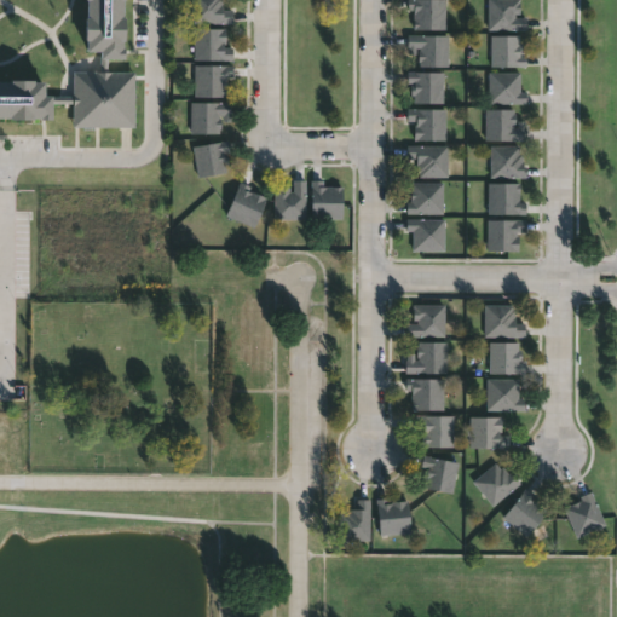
[(86,0),(125,0),(125,59),(101,59),(102,53),(86,53),(86,0)]
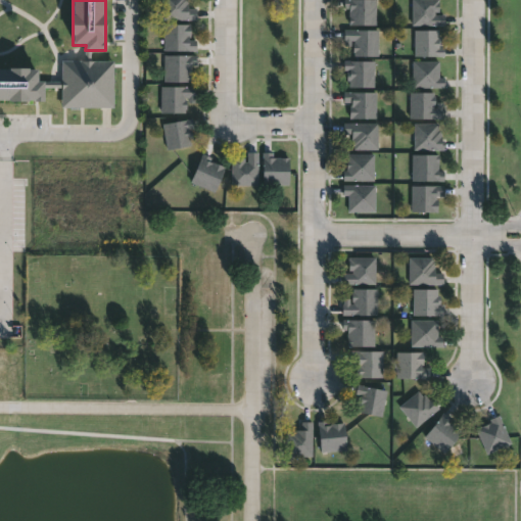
[(197,17),(197,21),(162,20),(162,0),(188,0),(188,9),(197,9),(197,17)]
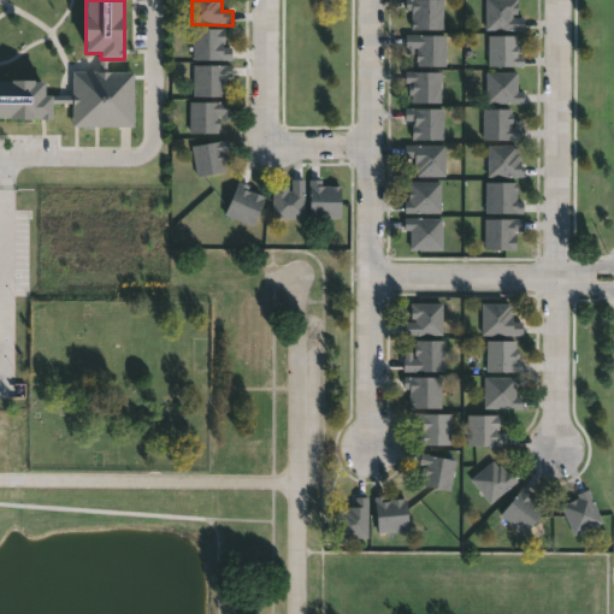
[(444,0),(443,31),(412,30),(413,11),(406,11),(406,0),(444,0)]
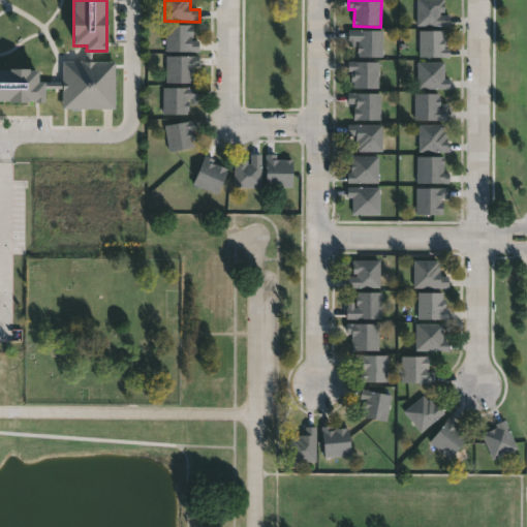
[(445,0),(445,13),(441,13),(441,17),(452,17),(452,28),(416,27),(417,0),(445,0)]
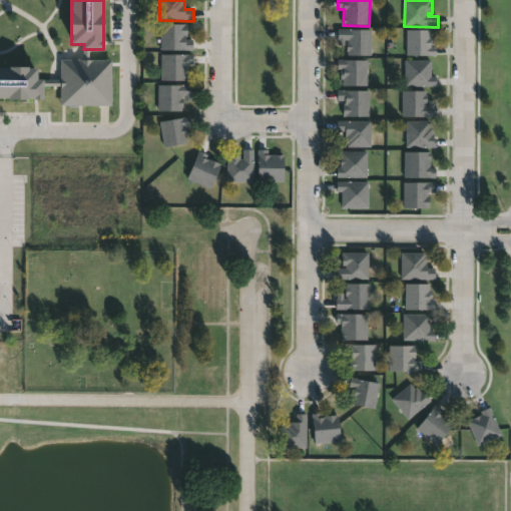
[(186,40),(193,40),(193,51),(161,51),(161,24),(188,25),(188,37),(186,37),(186,40)]
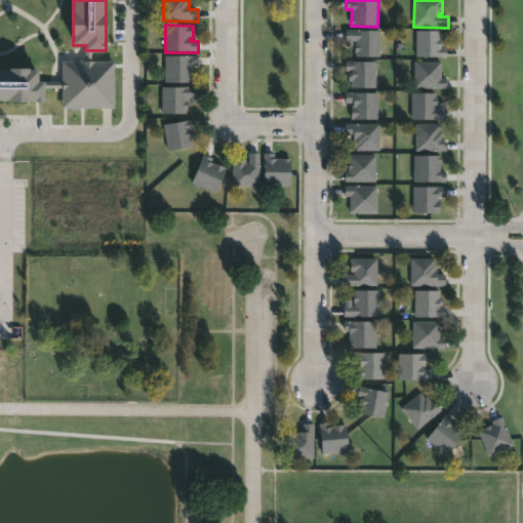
[(380,31),(380,57),(356,57),(356,53),(355,53),(355,44),(356,44),(356,42),(353,42),(353,47),(347,47),(347,42),(346,42),(346,31),(380,31)]
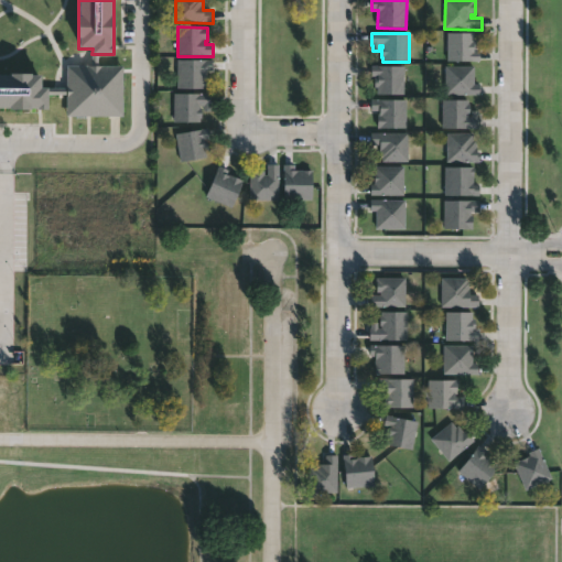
[(475,33),(475,40),(477,40),(477,50),(475,50),(475,52),(481,53),(481,63),(447,62),(449,33),(475,33)]
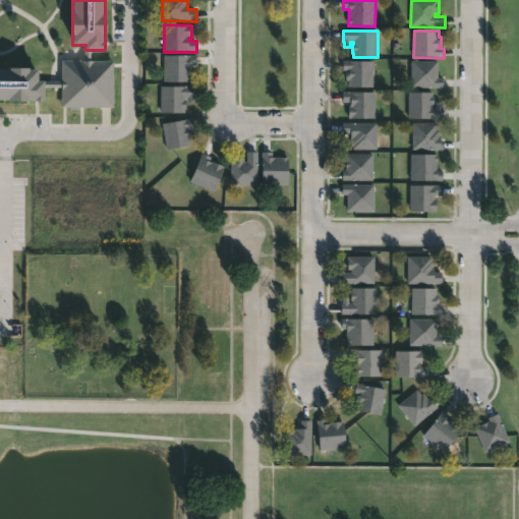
[(196,57),(196,66),(190,66),(190,82),(164,82),(164,62),(162,62),(162,58),(164,58),(164,56),(196,56),(196,57)]
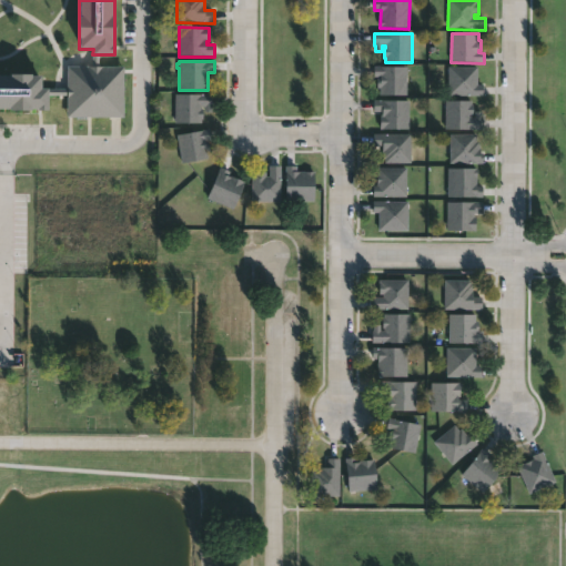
[(407,67),(407,95),(380,95),(381,90),(377,90),(377,79),(374,79),(374,67),(407,67)]
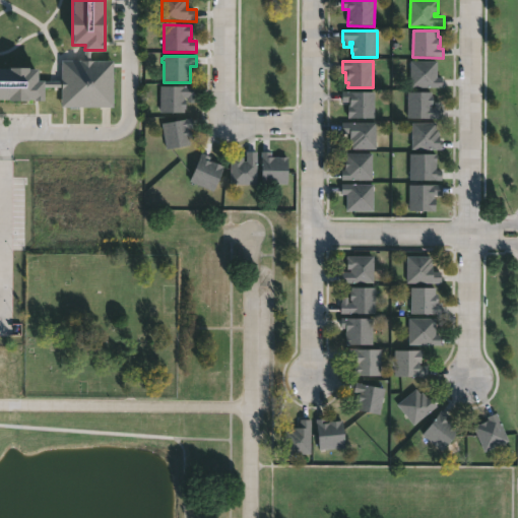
[(438,78),(442,78),(442,88),(410,88),(410,62),(438,62),(438,78)]
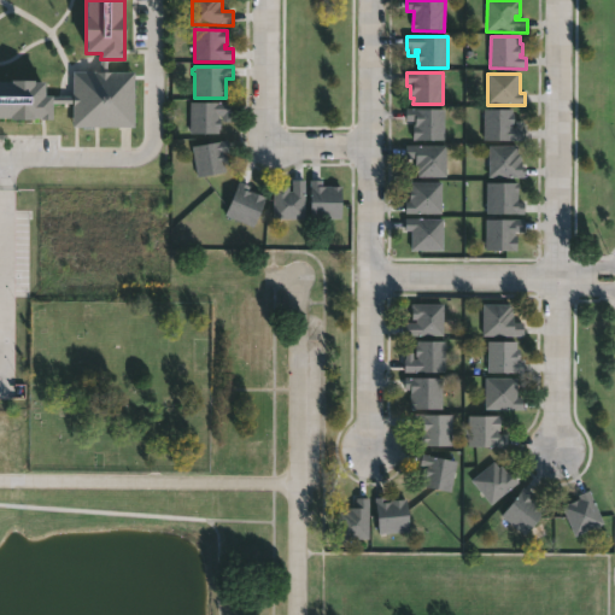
[(0,122),(57,123),(57,107),(76,107),(76,130),(138,130),(139,75),(76,75),(76,101),(48,101),(48,85),(0,85),(0,122)]
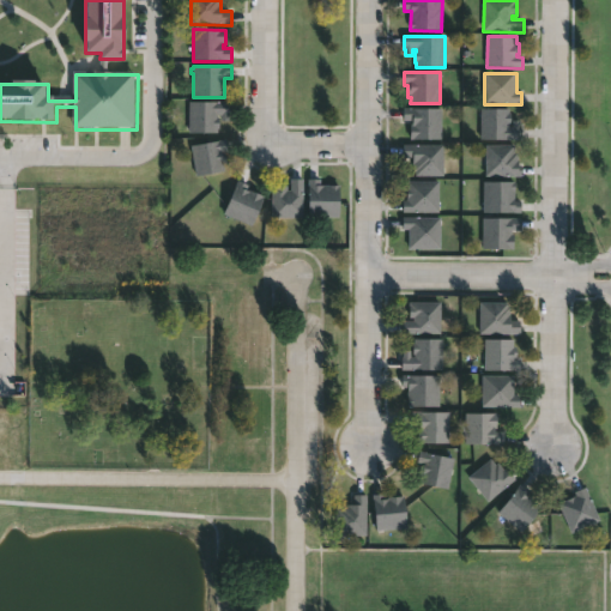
[(230,112),(230,115),(229,115),(229,122),(222,122),(223,115),(218,115),(218,119),(219,119),(218,134),(188,133),(189,102),(231,103),(230,112)]
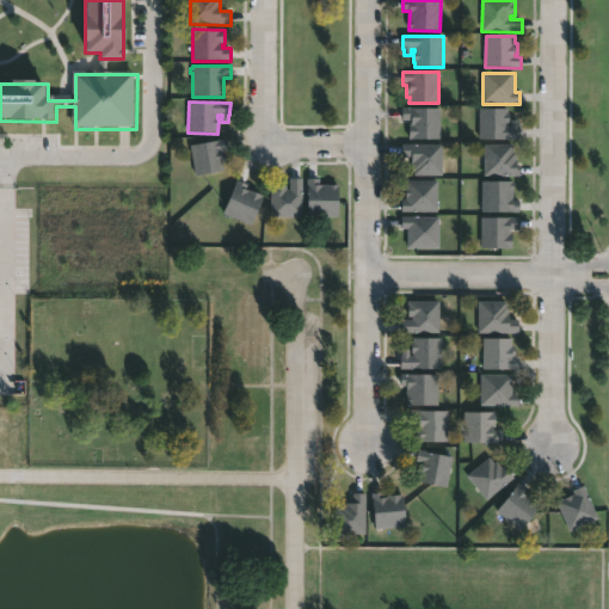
[(441,109),(441,140),(408,140),(408,124),(412,124),(412,121),(401,121),(401,109),(441,109)]
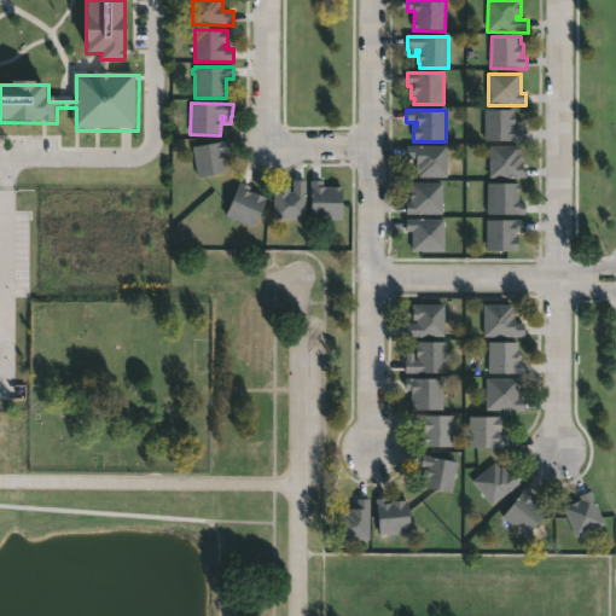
[(512,110),(512,115),(515,115),(515,126),(513,126),(513,129),(517,129),(517,123),(524,123),(526,141),(484,143),(484,110),(512,110)]
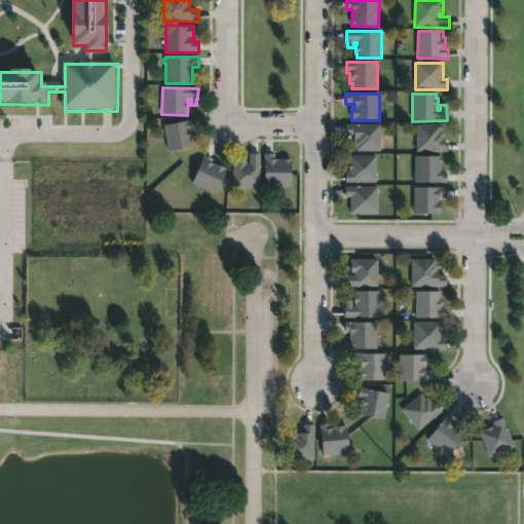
[(190,129),(190,132),(193,132),(194,140),(192,141),(193,148),(169,153),(163,125),(194,120),(196,128),(190,129)]
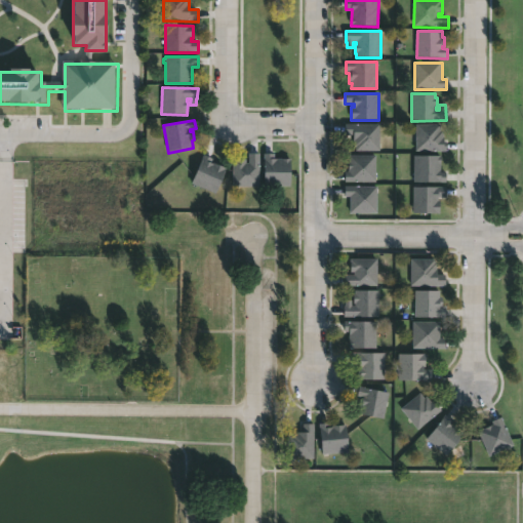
[(380,124),(380,152),(355,152),(355,136),(345,136),(345,125),(380,124)]
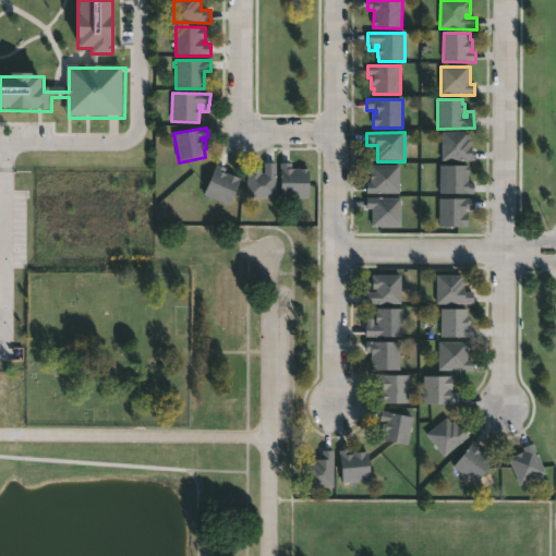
[(468,132),(468,140),(471,140),(471,152),(474,152),(474,161),(443,161),(442,133),(468,132)]
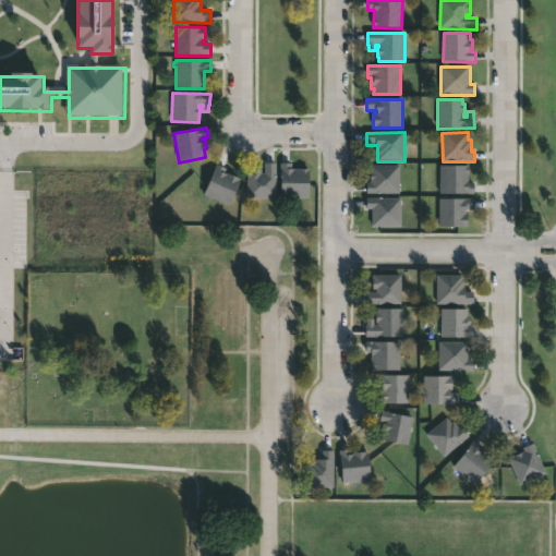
[(277,162),(276,197),(246,197),(248,168),(262,168),(262,173),(265,173),(265,162),(277,162)]
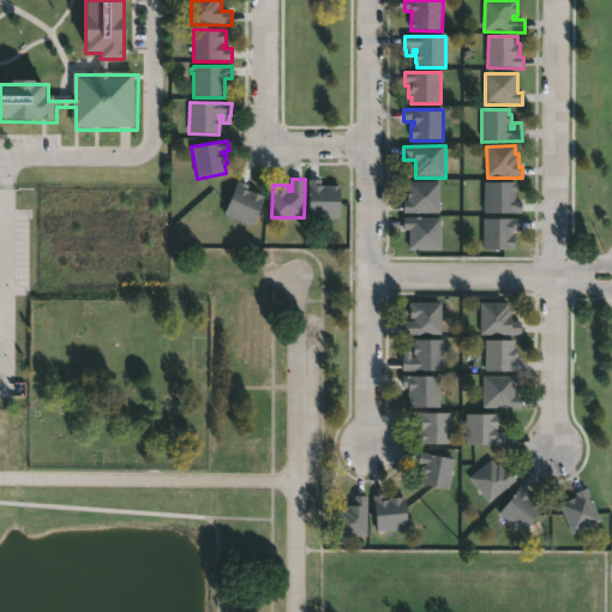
[(321,179),(321,185),(339,185),(340,216),(309,217),(307,179),(321,179)]
